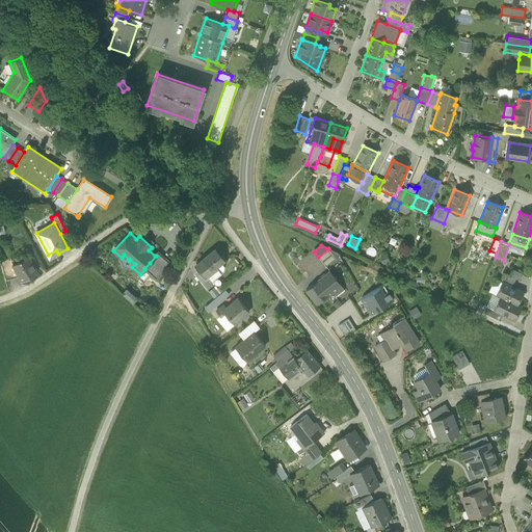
[(215,248),(203,259),(212,270),(213,270),(216,268),(225,261),(215,248)]
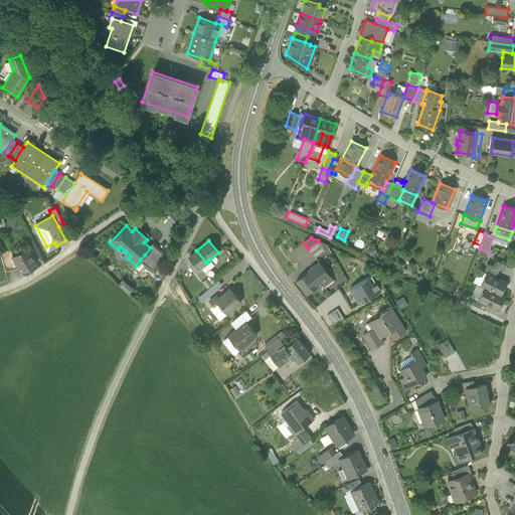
[(318,241),(325,250),(329,247),(328,245),(318,240),(318,241)]
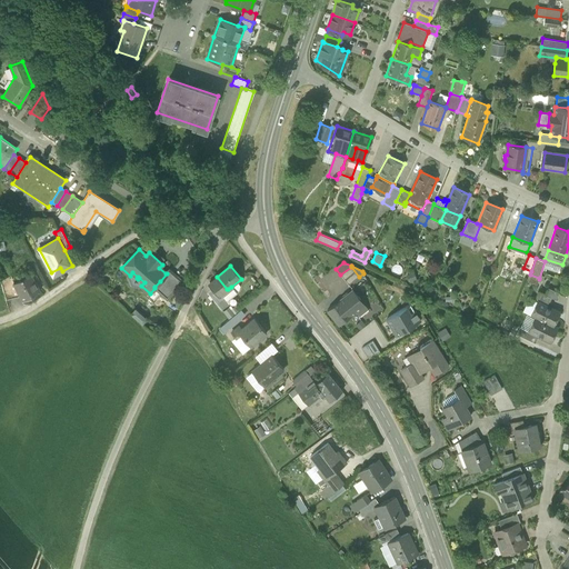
[(359,277),(351,267),(340,275),(349,285),(359,277)]
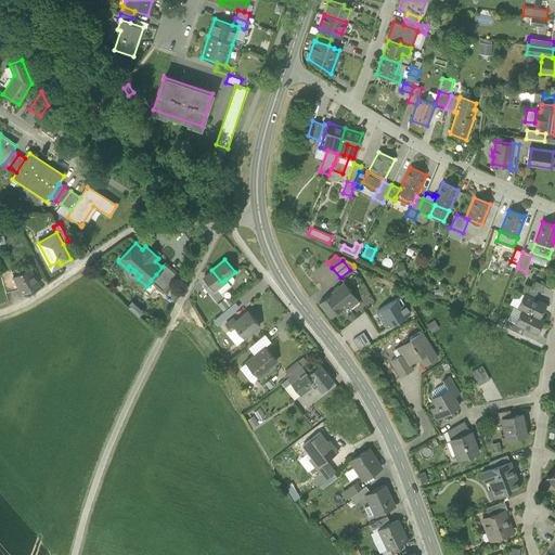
[(156,274),(168,285),(177,275),(177,273),(165,263),(162,267),(163,267),(156,274)]
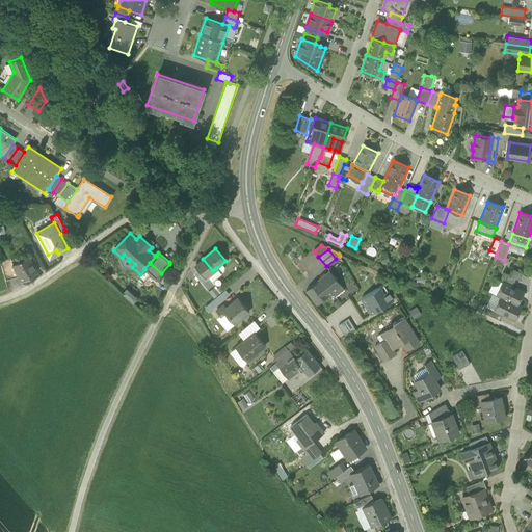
[(19,275),(22,281),(36,272),(28,256),(12,264),(19,275)]
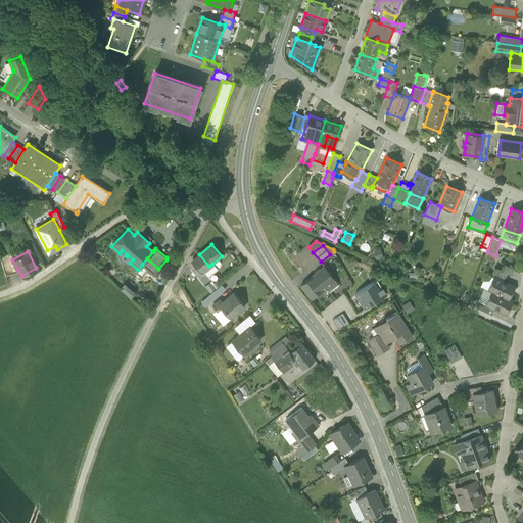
[(0,256),(0,257),(4,274),(18,271),(12,259),(8,252),(0,256)]
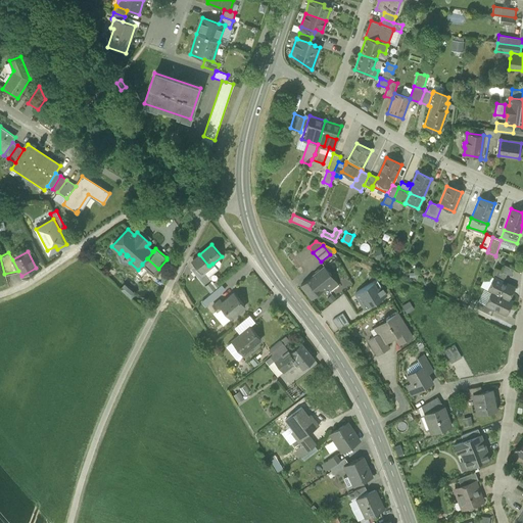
[(485,258),(492,262),(495,255),(487,252),(485,258)]
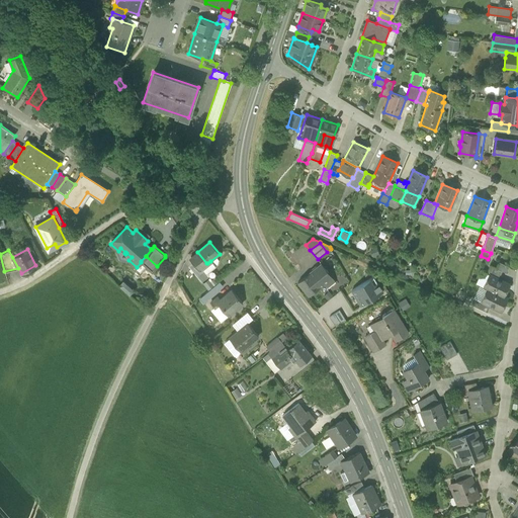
[(201,268),(206,263),(197,252),(191,257),(195,262),(200,268),(201,268)]
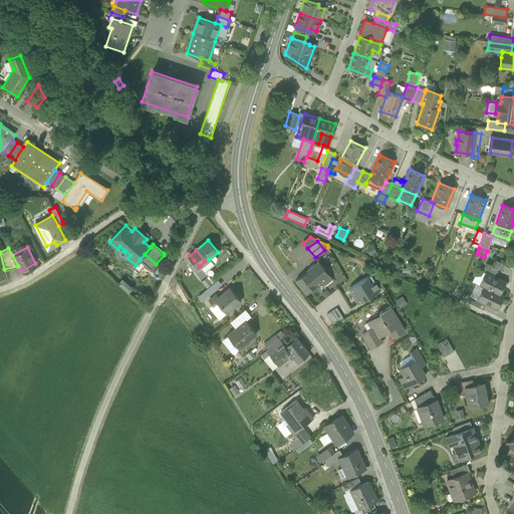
[(140,260),(151,270),(156,264),(145,254),(140,259),(140,260)]
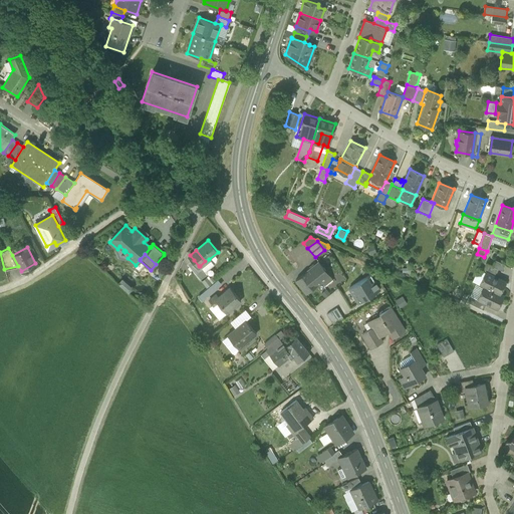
[(205,261),(200,266),(204,271),(213,264),(209,259),(206,261),(205,261)]
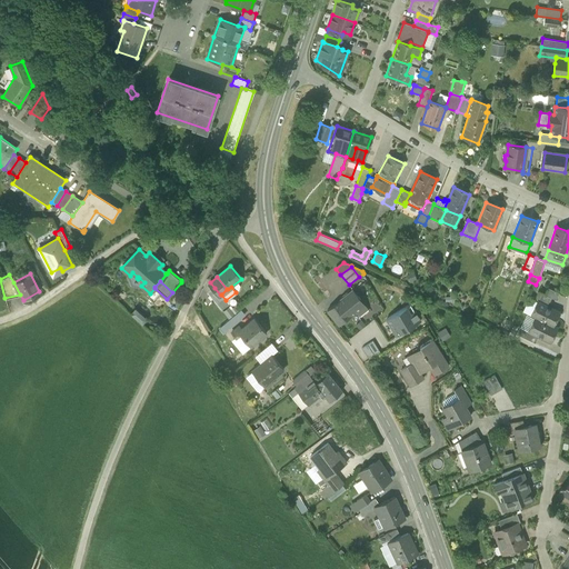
[(209,293),(221,309),(228,303),(226,300),(221,295),(220,295),(215,288),(209,293)]
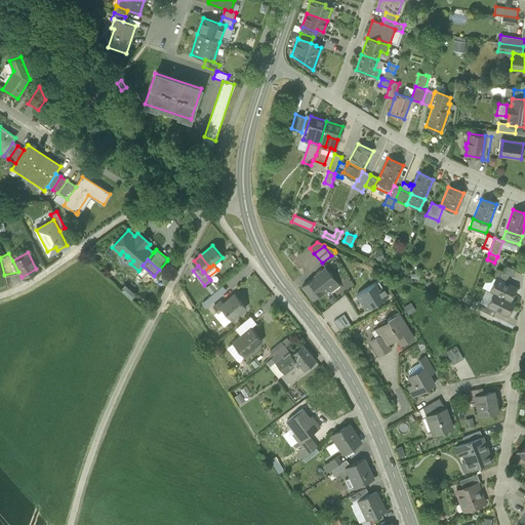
[(326,268),(314,277),(325,291),(328,288),(331,291),(339,285),(336,281),(326,268)]
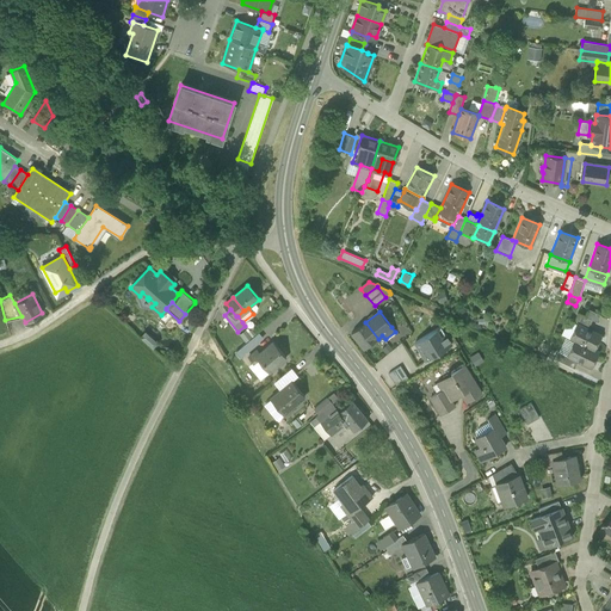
[(576,323),(588,329),(592,320),(579,314),(574,323),(576,325),(576,323)]
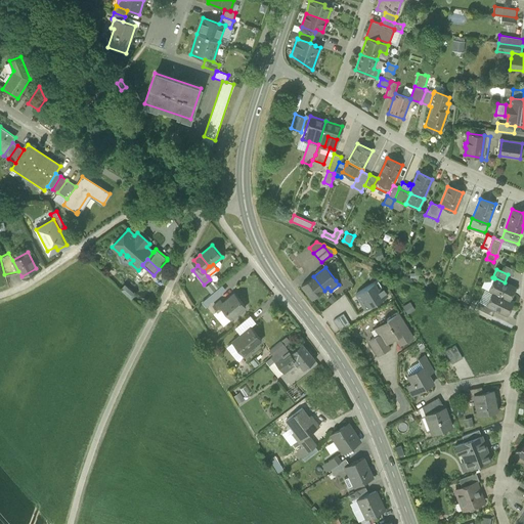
[(312,300),(324,291),(313,276),(301,286),(312,300)]
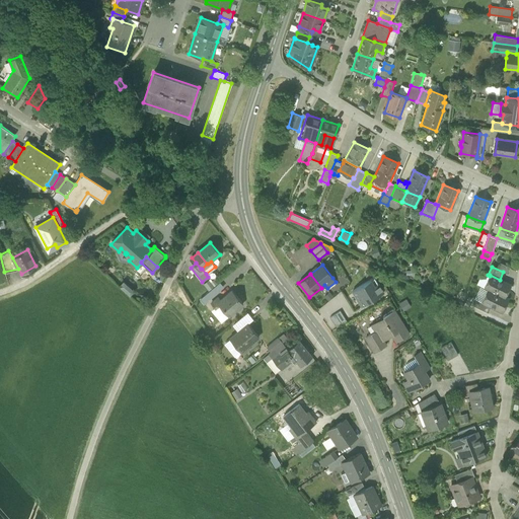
[(485,288),(488,290),(483,302),(492,306),(502,311),(508,299),(504,297),(510,285),(500,280),(490,275),(490,276),(488,280),(485,288)]
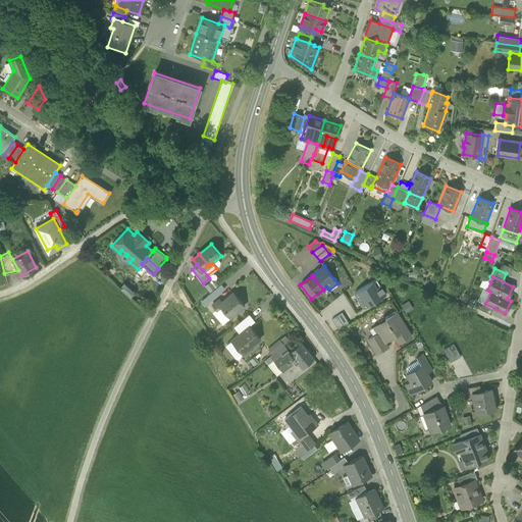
[(479,285),(483,288),(487,290),(490,281),(488,280),(483,277),(479,285)]
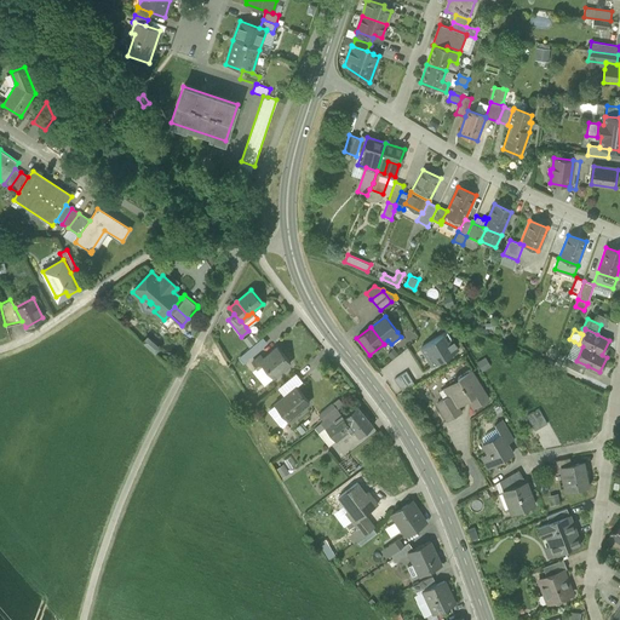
[(250,332),(242,337),(247,345),(254,340),(250,332)]
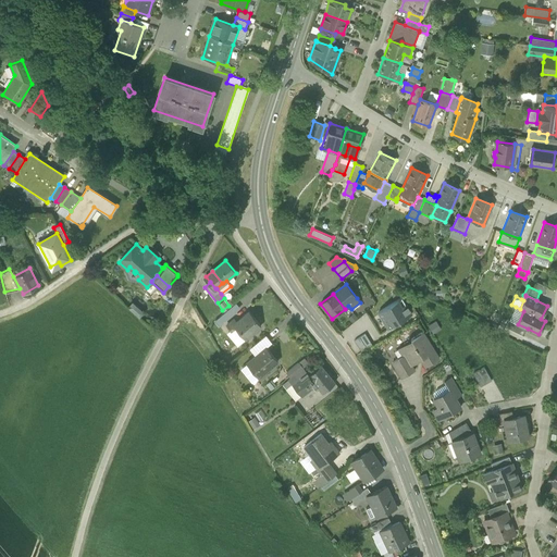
[(388,329),(411,314),(401,298),(378,312),(388,329)]
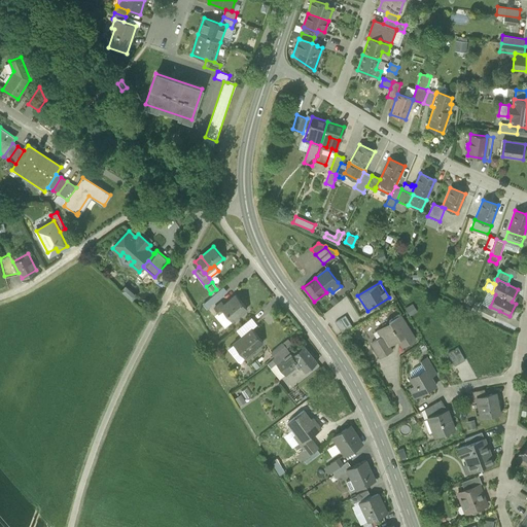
[(222,287),(203,304),(207,309),(227,292),(222,287)]
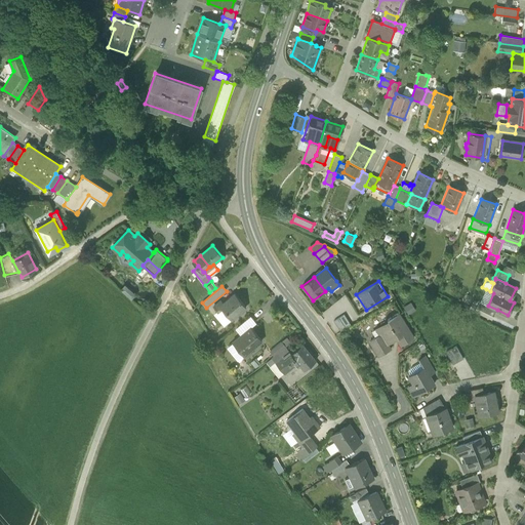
[(486,289),(480,301),(488,306),(493,293),(490,291),(486,289)]
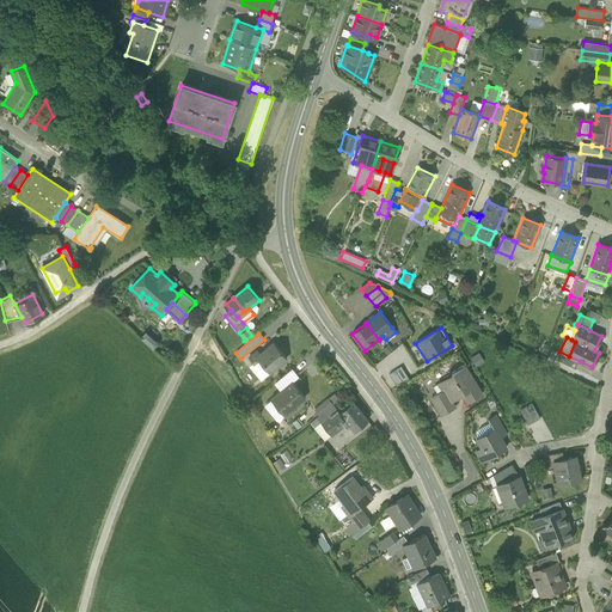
[(258,357),(270,372),(287,359),(274,342),(261,354),(257,356),(258,357)]
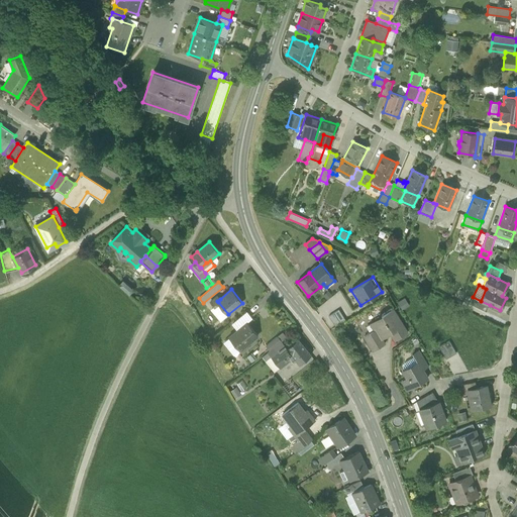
[(211,302),(214,305),(218,302),(217,301),(220,299),(217,296),(211,302)]
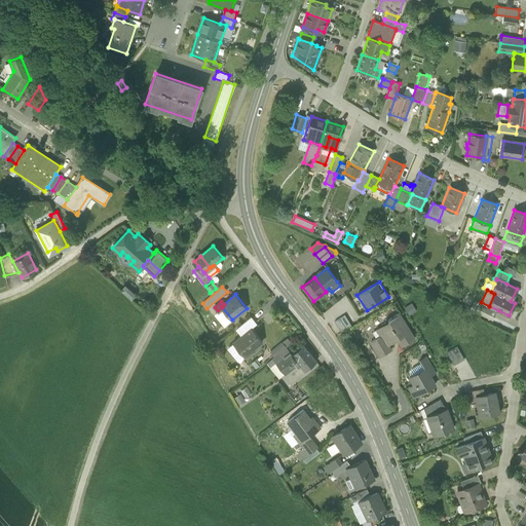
[(477,308),(494,317),(498,310),(489,306),(481,302),(480,302),(477,308)]
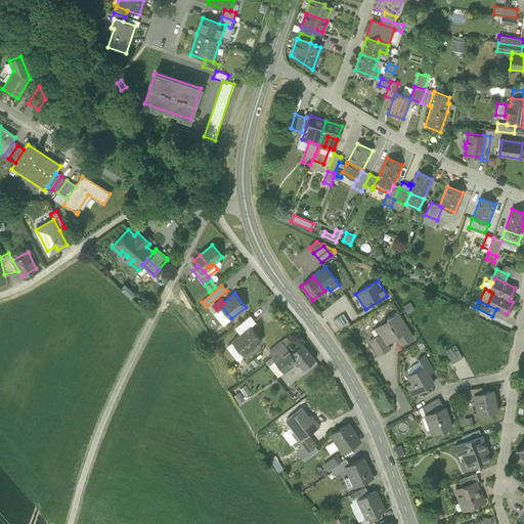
[(221,306),(217,309),(216,310),(226,323),(231,318),(221,306)]
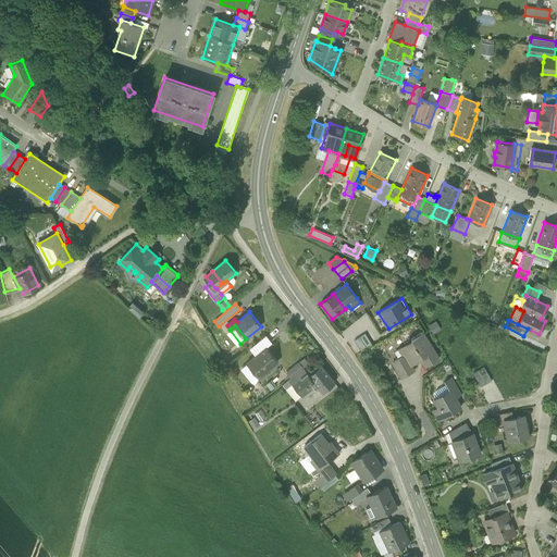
[(522,338),(523,336),(505,326),(504,330),(522,338)]
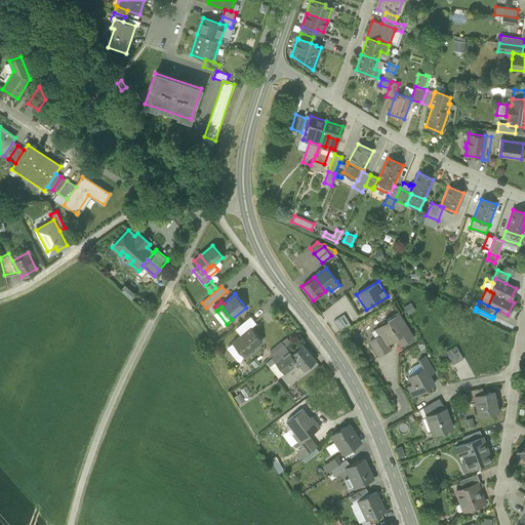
[(397,338),(401,346),(413,338),(399,314),(388,321),(391,327),(391,328),(380,334),(388,345),(397,338)]
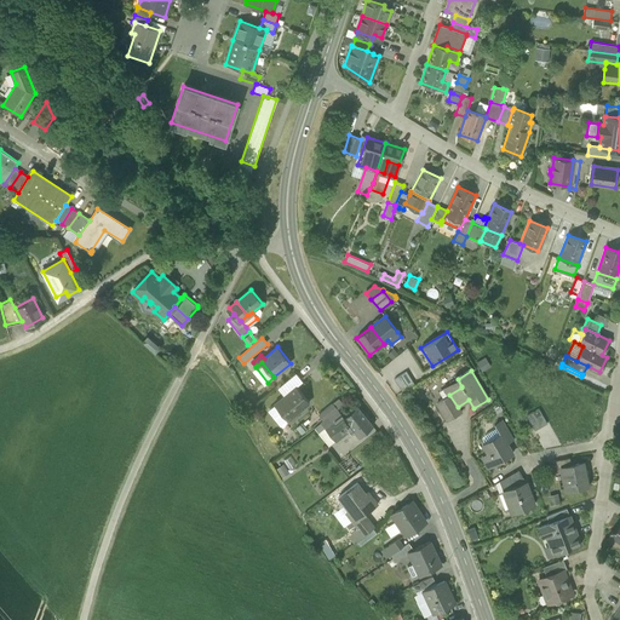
[(414,384),(407,372),(395,379),(402,391),(414,384)]
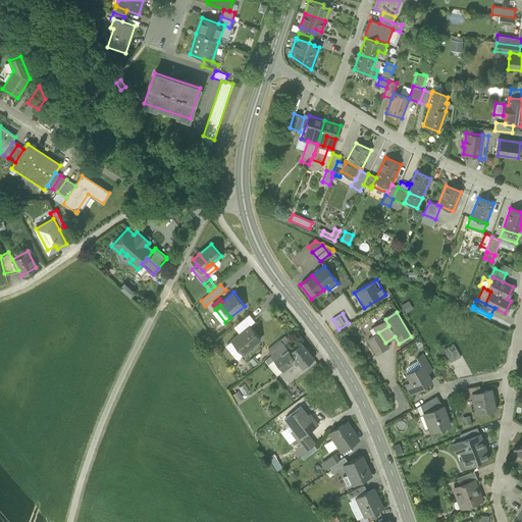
[(235,326),(240,332),(249,325),(255,321),(250,314),(235,326)]
